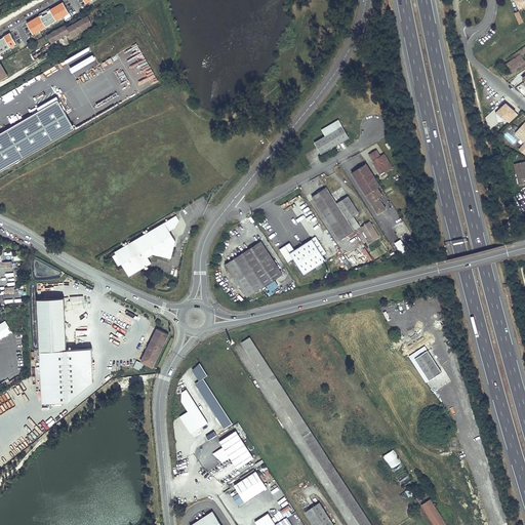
[(524,0),(514,0),(519,9),(524,5),(524,0)]
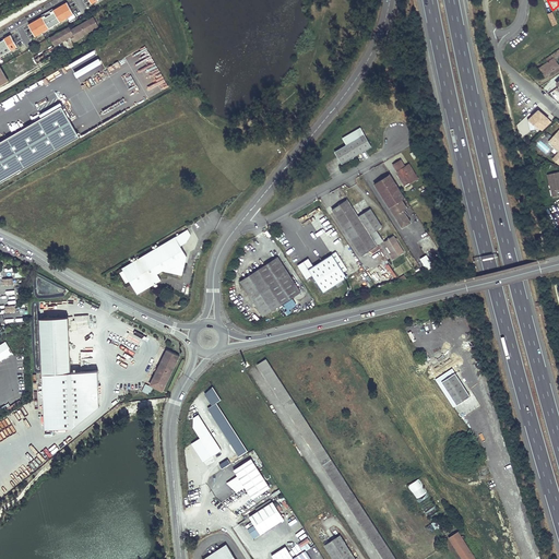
[(70,26),(50,37),(55,46),(71,36),(72,37),(75,36),(75,37),(81,34),(84,34),(99,25),(94,16),(72,30),(70,26)]
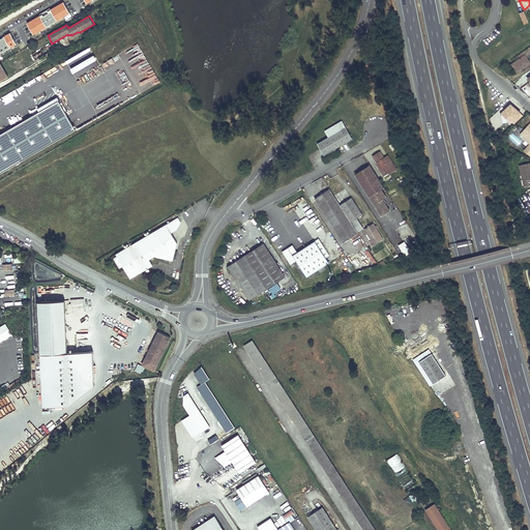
[(36,51),(32,53),(36,60),(55,49),(52,43),(37,52),(36,51)]
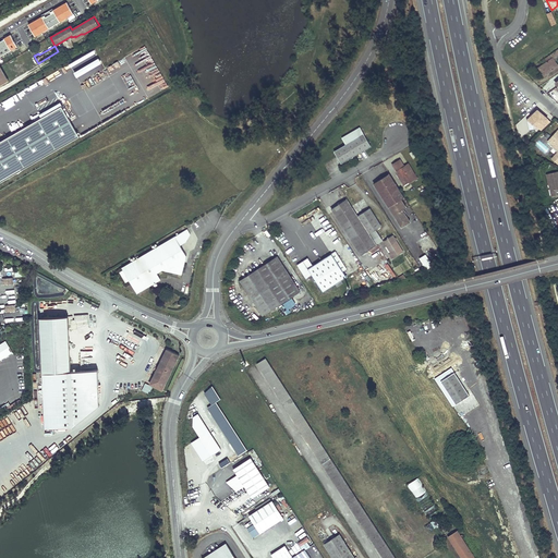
[(557,49),(545,59),(547,62),(540,68),(545,75),(557,65),(555,61),(557,58),(557,49)]
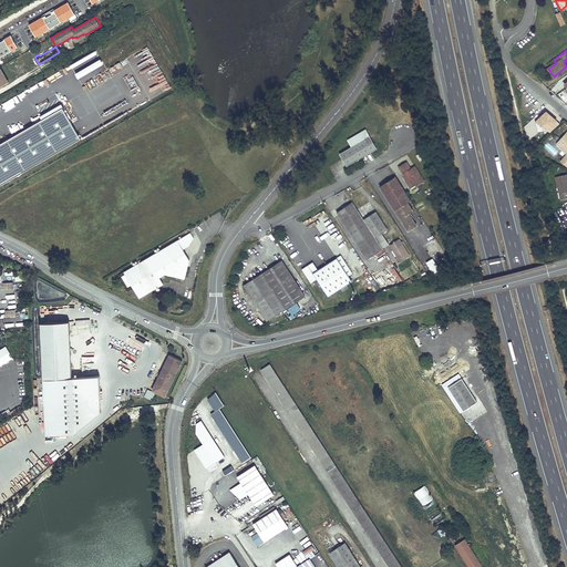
[(0,68),(0,66),(0,88),(9,82),(0,68)]
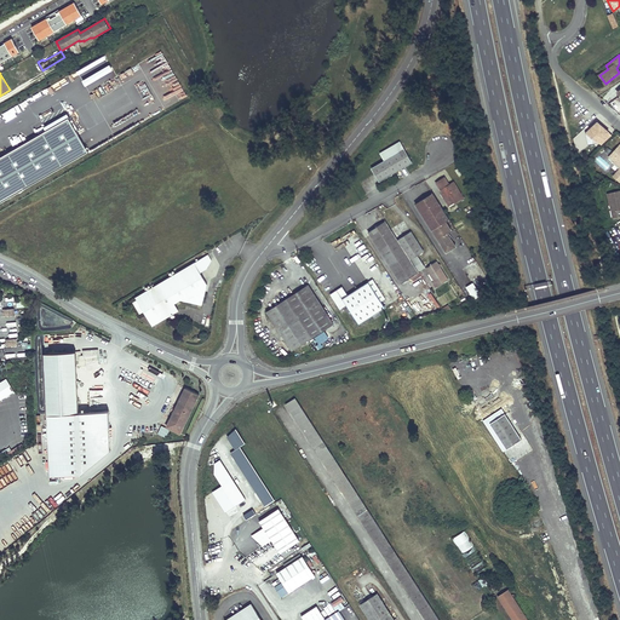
[(0,158),(0,201),(90,150),(70,118),(0,158)]
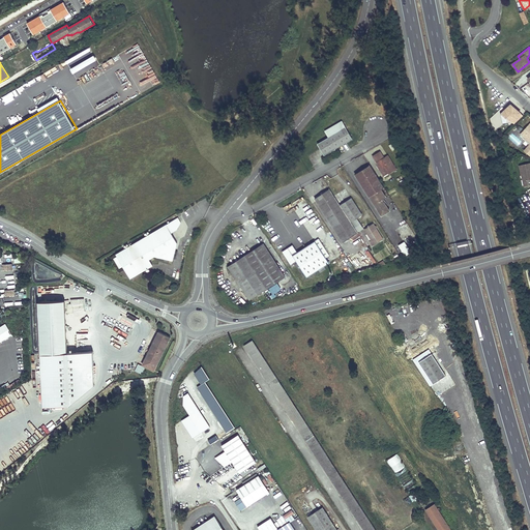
[(328,137),(318,143),(324,154),(352,139),(342,120),(325,130),(328,137)]
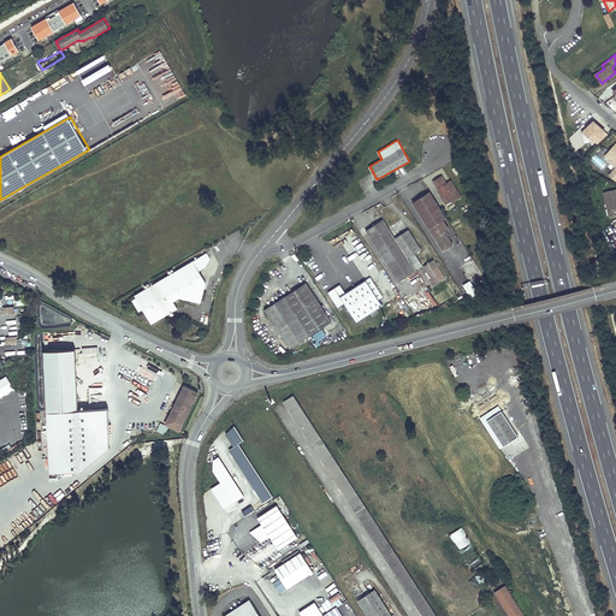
[(615,143),(605,155),(615,165),(615,167),(609,176),(615,182),(615,181),(615,143)]
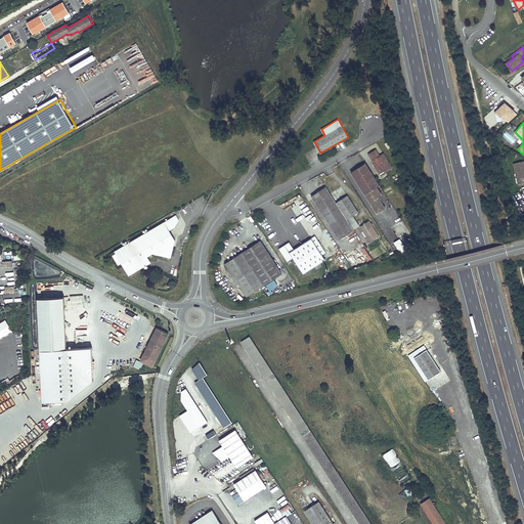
[(376,149),(368,155),(373,161),(374,160),(375,162),(373,163),(378,171),(383,168),(385,172),(389,169),(388,168),(391,166),(384,154),(380,156),(376,149)]
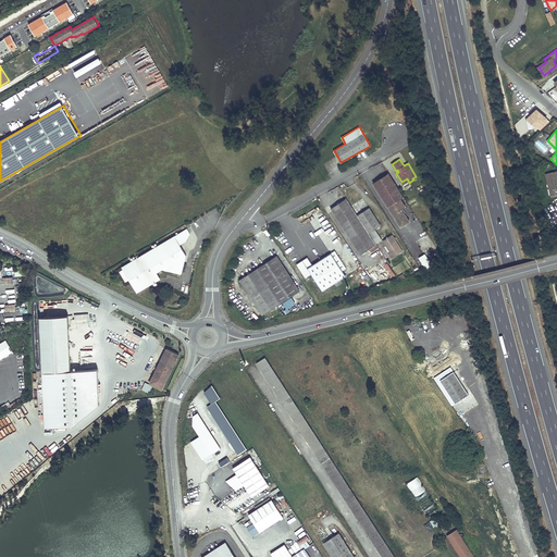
[(556,171),(546,173),(551,196),(556,194),(556,171)]
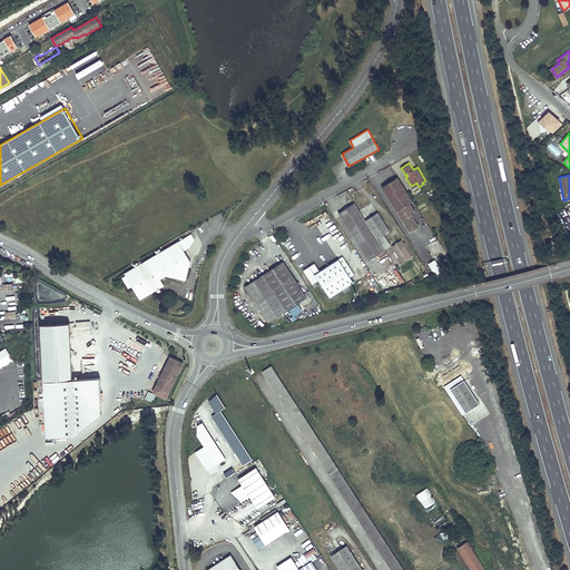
[(397,177),(382,187),(410,232),(419,226),(411,214),(414,212),(410,204),(413,200),(397,177)]
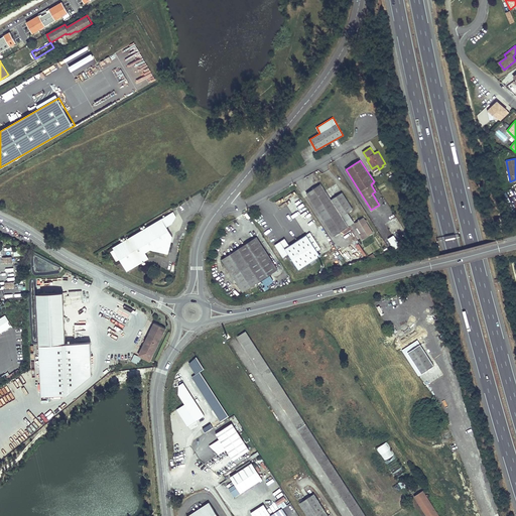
[(320,184),(306,194),(334,236),(348,227),(320,184)]
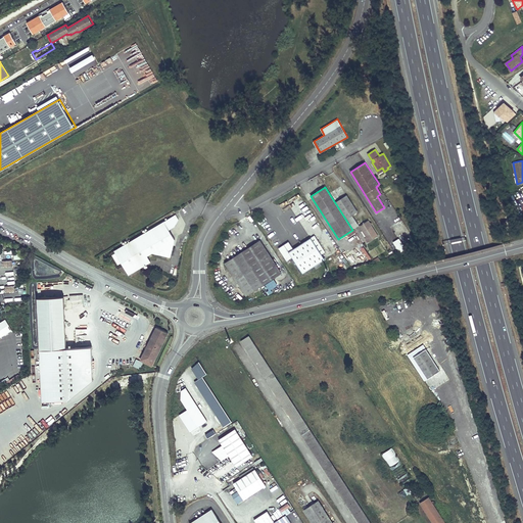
[(347,195),(335,202),(346,220),(352,216),(358,212),(347,195)]
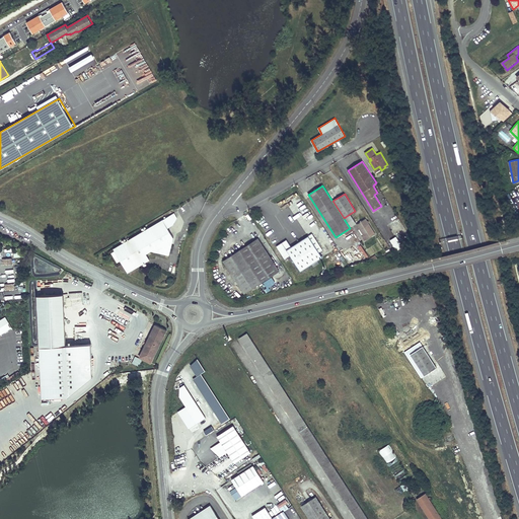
[(174,213),(162,220),(167,228),(173,224),(177,218),(174,213)]
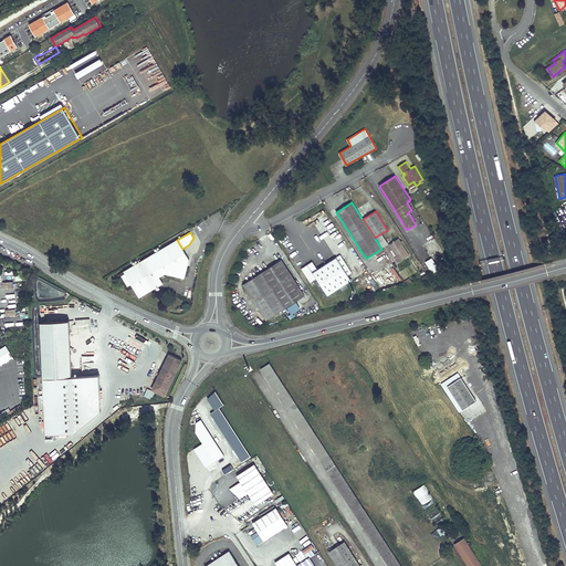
[(381,233),(375,238),(381,249),(388,244),(381,233)]
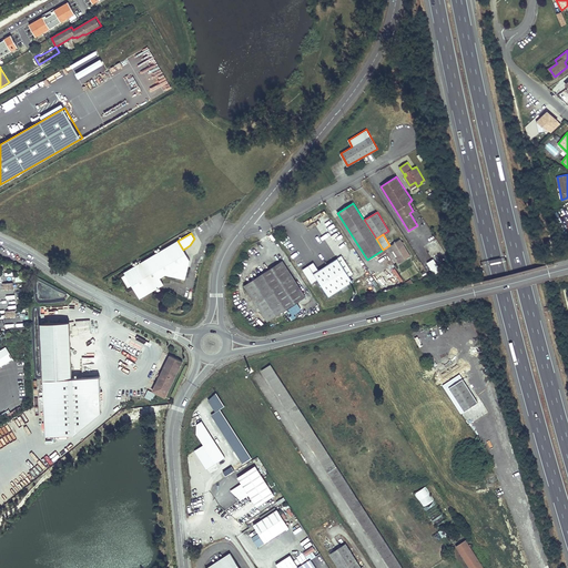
[(401,240),(391,245),(398,257),(396,259),(399,263),(411,256),(401,240)]
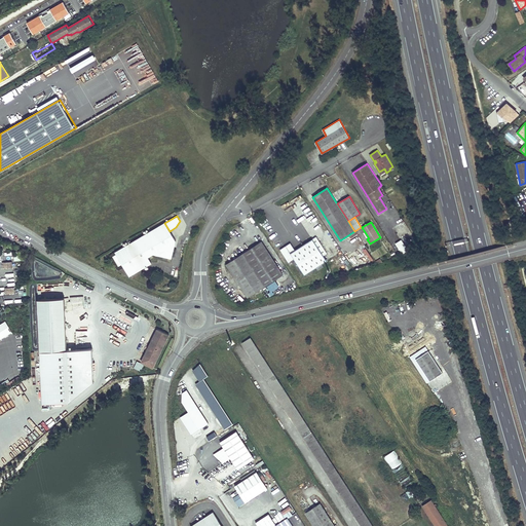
[(129,275),(139,270),(151,262),(148,256),(154,253),(171,257),(172,257),(172,256),(176,241),(170,231),(164,223),(124,248),(116,252),(129,275)]
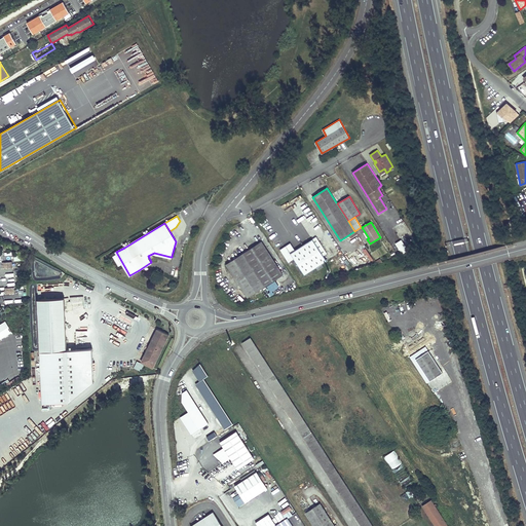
[(296,251),(291,243),(282,251),(290,263),(295,260),(305,275),(327,262),(324,257),(327,254),(316,237),(296,251)]
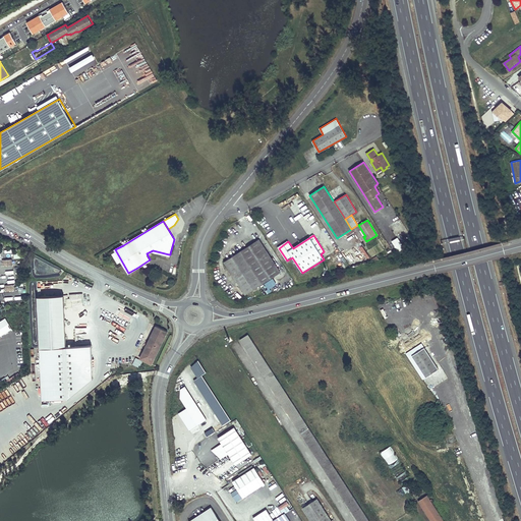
[(392,241),(398,251),(403,247),(397,237),(392,241)]
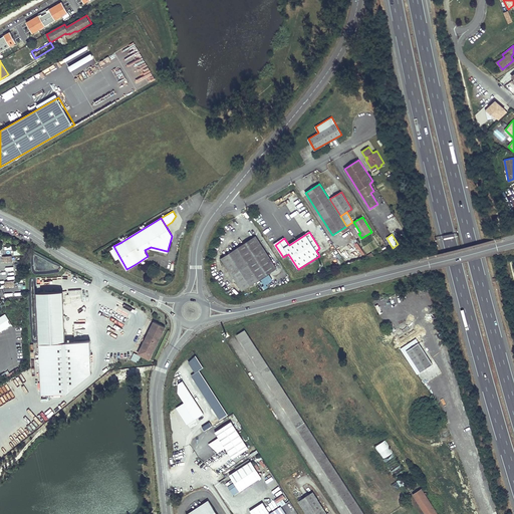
[(255,236),(221,258),(241,291),(252,284),(254,287),(260,283),(258,281),(277,269),(255,236)]
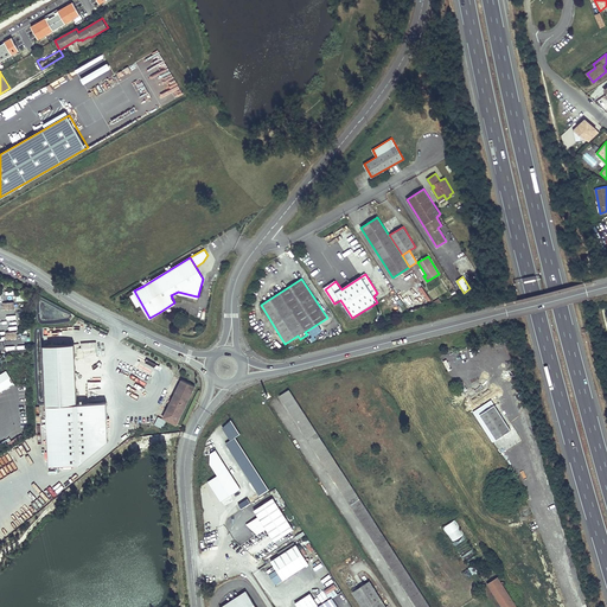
[(422,286),(416,288),(423,302),(429,300),(422,286)]
